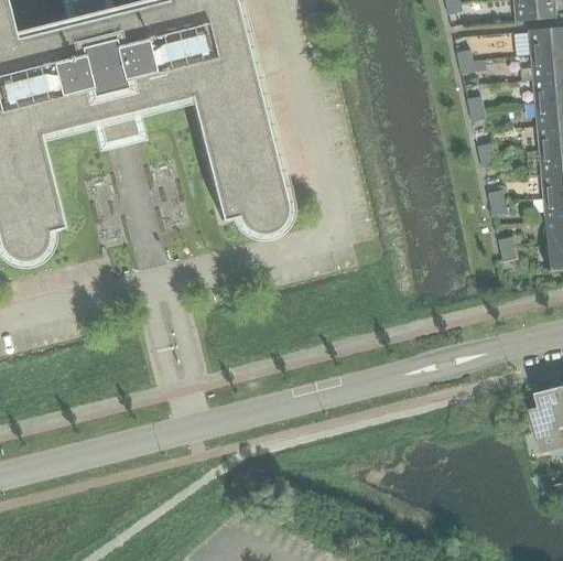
[(78,22),(17,38),(7,0),(0,0),(0,244),(0,245),(1,247),(3,250),(6,252),(7,254),(10,256),(12,257),(14,258),(18,259),(20,259),(23,260),(25,260),(29,259),(31,259),(34,258),(36,257),(39,255),(41,254),(43,251),(44,249),(46,247),(47,244),(49,241),(50,238),(50,236),(50,233),(49,229),(64,226),(41,133),(103,118),(108,116),(112,131),(120,130),(128,128),(123,112),(130,110),(130,111),(192,96),(223,218),(238,215),(239,217),(240,220),(241,223),(244,225),(246,227),(248,228),(250,229),(253,230),(256,232),(259,233),(261,233),(264,233),(267,232),(270,232),(272,230),(274,229),(278,227),(280,226),(281,224),(283,222),(284,219),(285,217),(287,214),(288,212),(288,209),(288,207),(288,205),(288,203),(248,45),(239,46),(233,20),(241,18),(236,0),(168,0),(106,15),(100,17),(96,1),(80,6),(84,21),(78,22)]
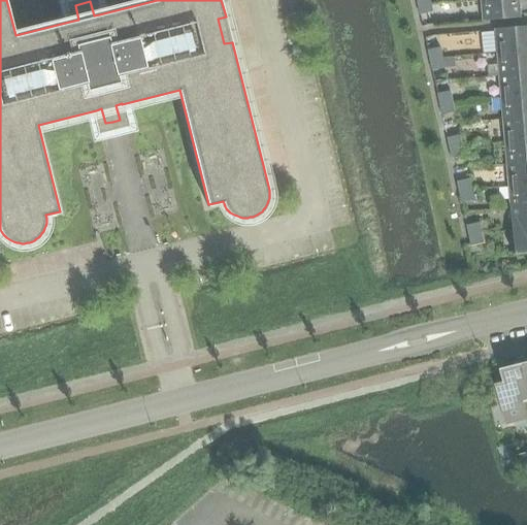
[(433,9),(430,0),(426,0),(418,2),(420,12),(433,9)]
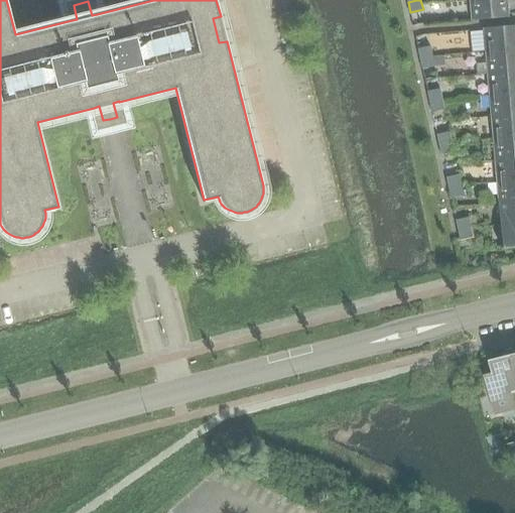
[(508,14),(506,0),(470,0),(472,17),(508,14)]
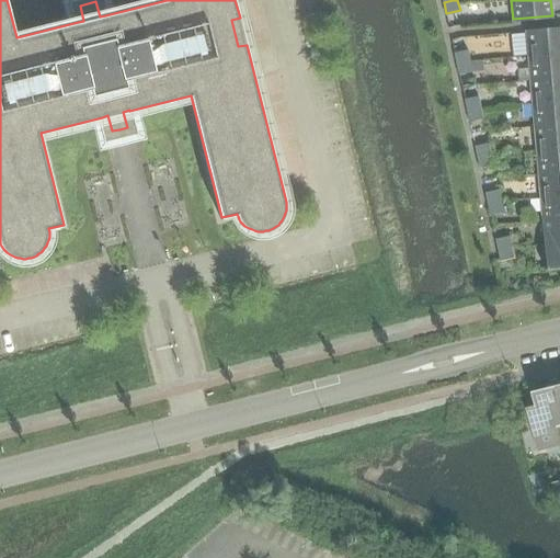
[(559,26),(526,30),(528,54),(559,50),(559,26)]
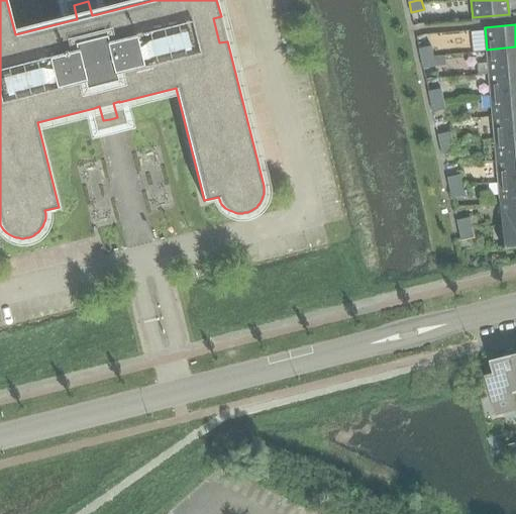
[(433,55),(431,44),(419,46),(421,57),(433,55)]
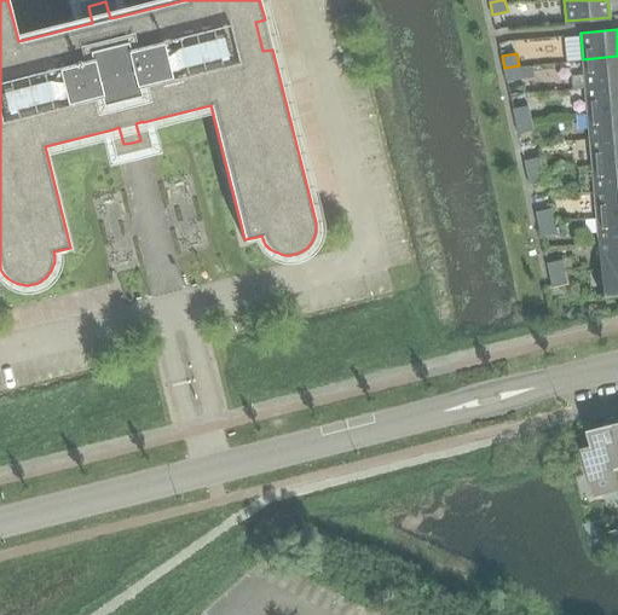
[(617,56),(583,59),(585,85),(617,81),(617,56)]
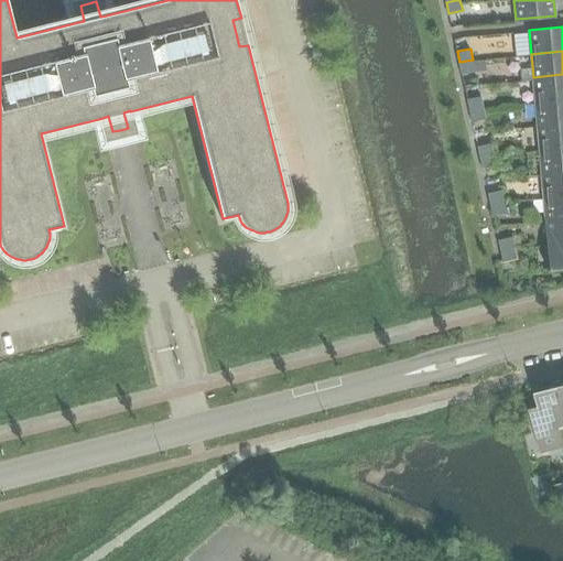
[(476,71),(473,60),(459,62),(462,74),(476,71)]
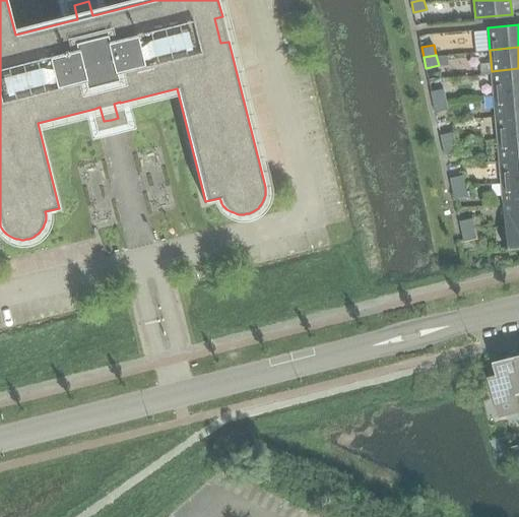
[(518,68),(492,71),(493,93),(518,90),(518,68)]
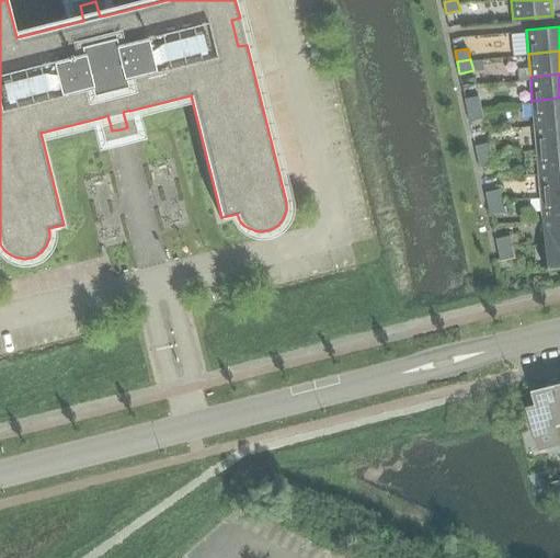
[(481,105),(479,94),(465,98),(467,109),(481,105)]
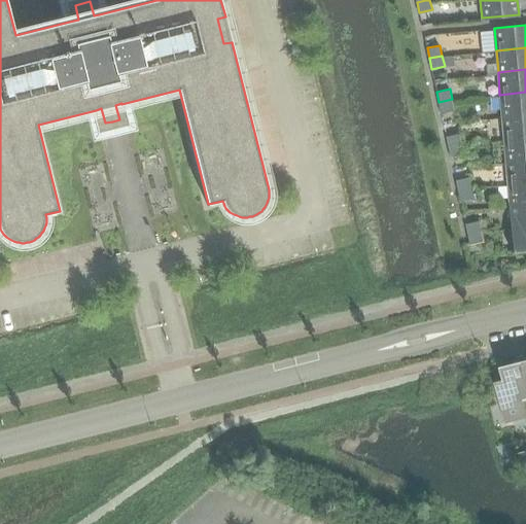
[(525,92),(499,95),(501,117),(525,114),(525,92)]
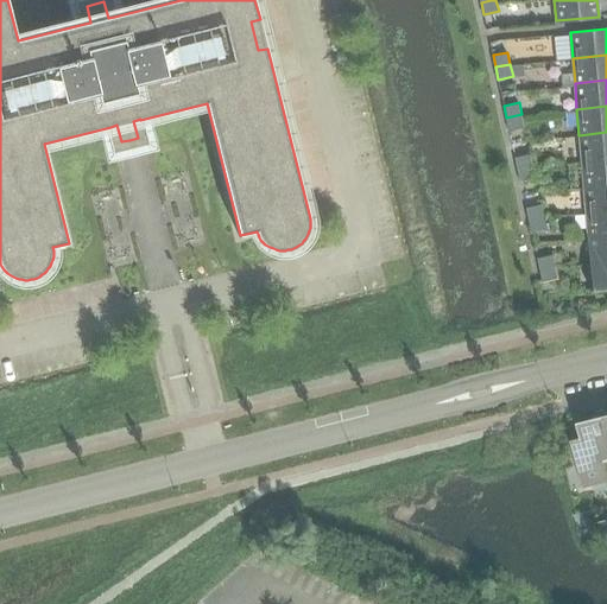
[(524,126),(522,114),(506,118),(510,129),(524,126)]
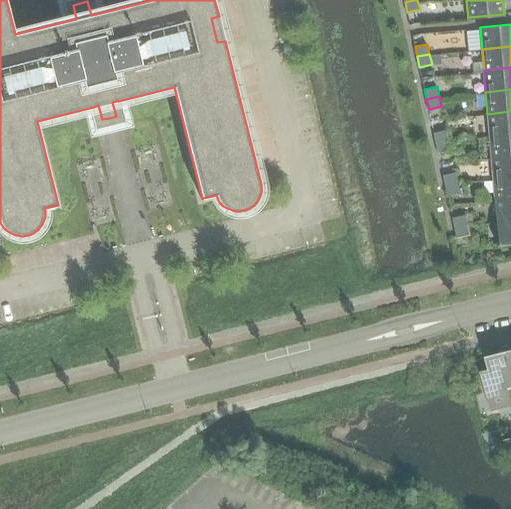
[(510,111),(487,114),(489,135),(510,133),(510,111)]
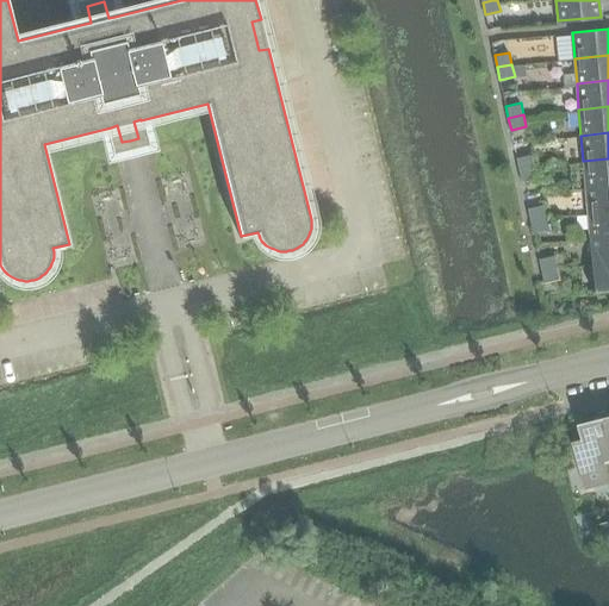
[(534,166),(532,154),(517,156),(520,169),(534,166)]
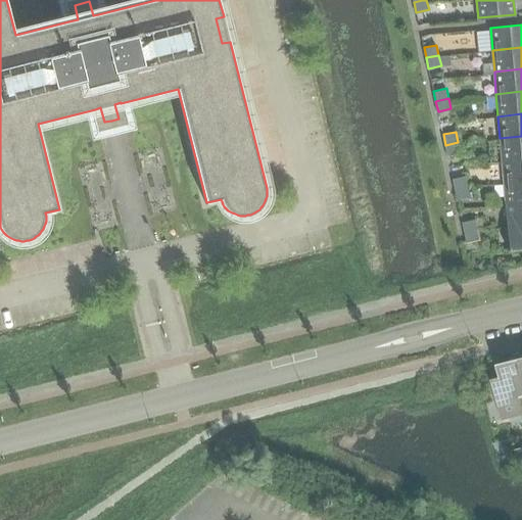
[(521,136),(500,138),(502,160),(521,158),(521,136)]
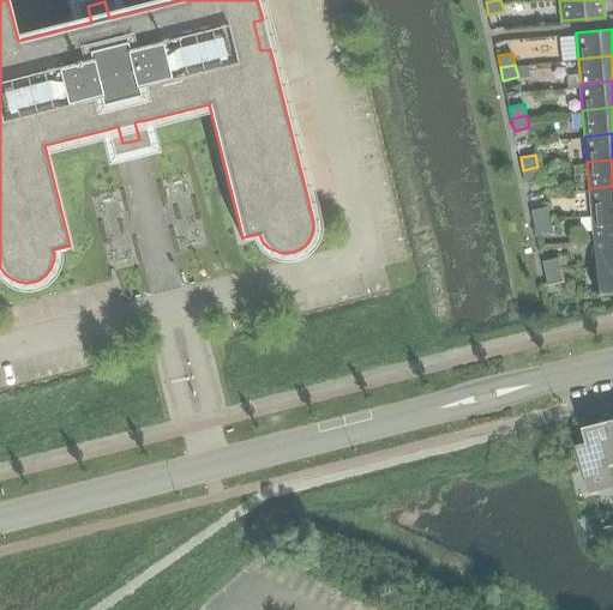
[(540,179),(538,167),(523,170),(526,182),(540,179)]
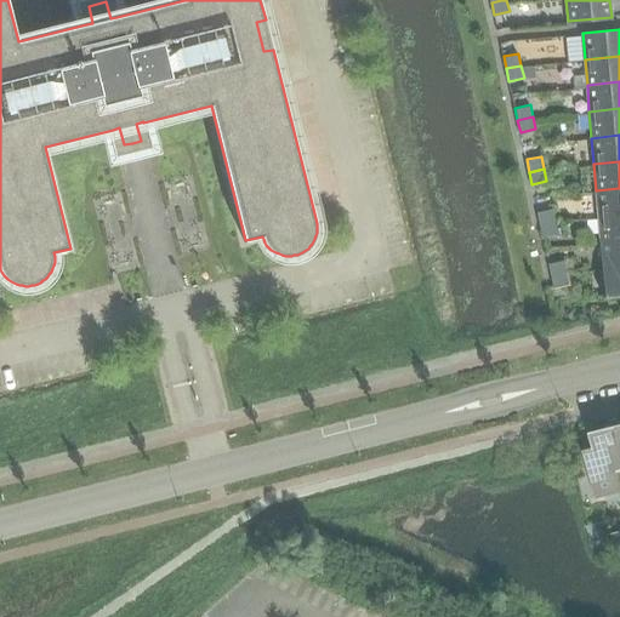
[(619,188),(596,190),(598,217),(619,213),(619,188)]
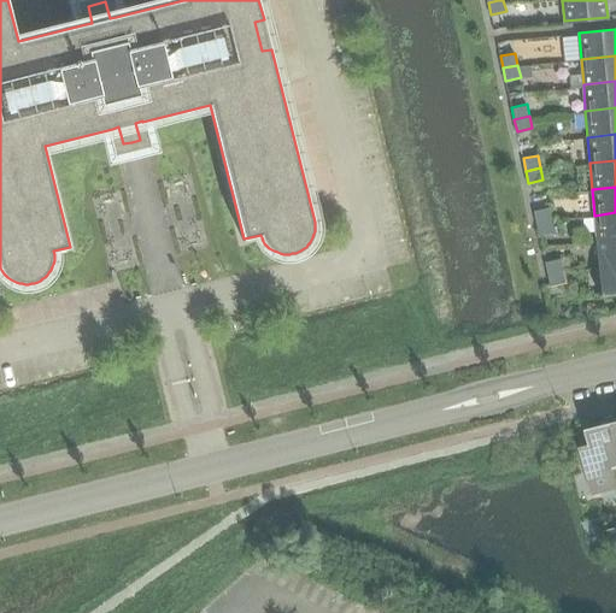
[(552,218),(549,206),(534,210),(537,222),(552,218)]
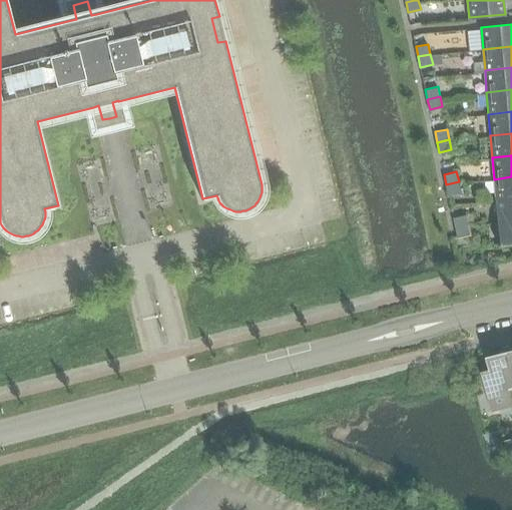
[(511,176),(494,179),(496,200),(511,198),(511,176)]
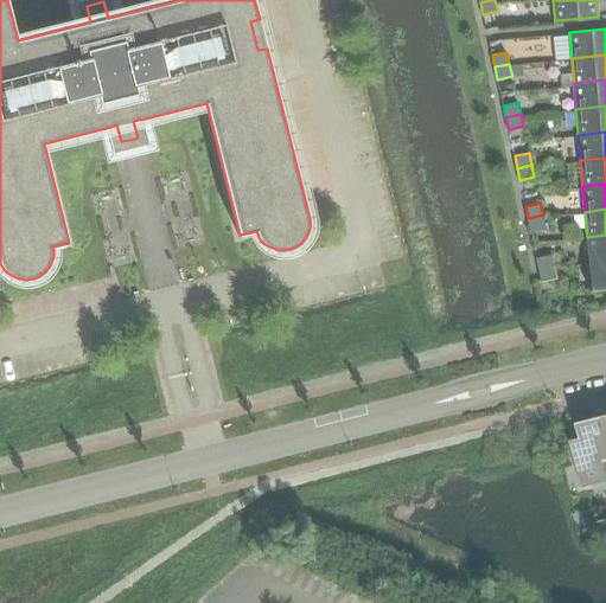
[(546,226),(543,215),(528,218),(531,230),(546,226)]
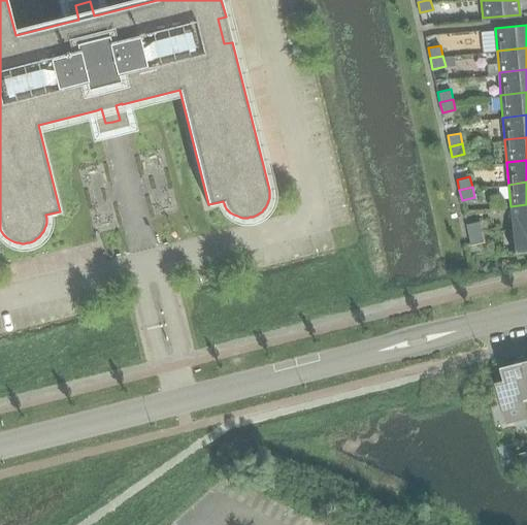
[(526,204),(511,206),(513,229),(526,227),(526,204)]
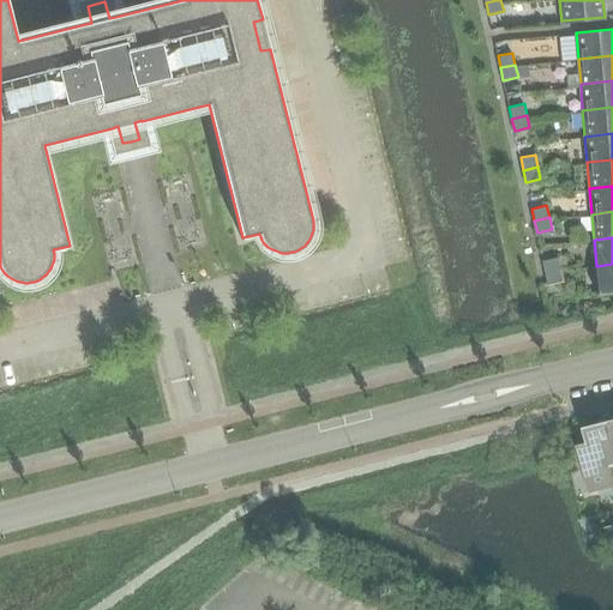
[(560,269),(558,257),(544,259),(546,271),(560,269)]
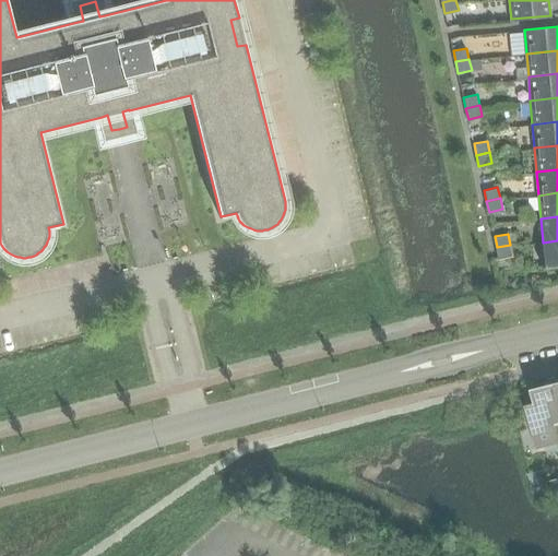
[(557,240),(543,243),(545,267),(557,264),(557,240)]
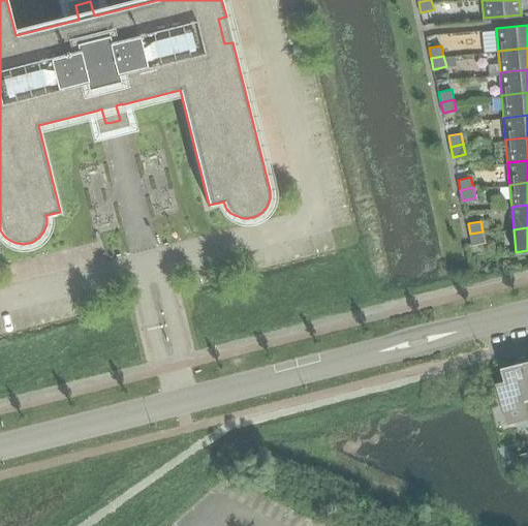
[(485,242),(483,231),(470,234),(472,245),(485,242)]
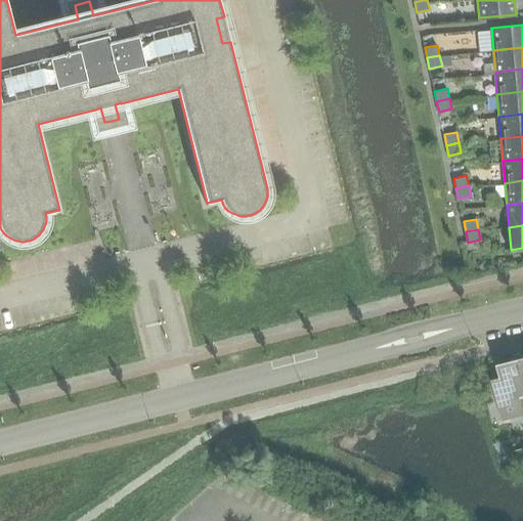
[(522,367),(520,358),(498,363),(507,396),(499,398),(500,404),(500,405),(502,405),(505,417),(504,417),(504,419),(506,418),(522,414),(522,367)]
